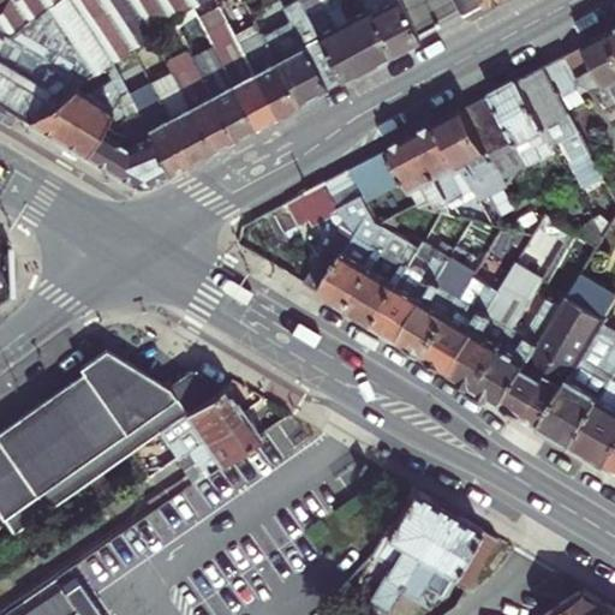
[(0,0),(0,101),(28,118),(73,87),(105,65),(112,60),(132,46),(151,33),(171,19),(191,5),(197,0),(0,0)]
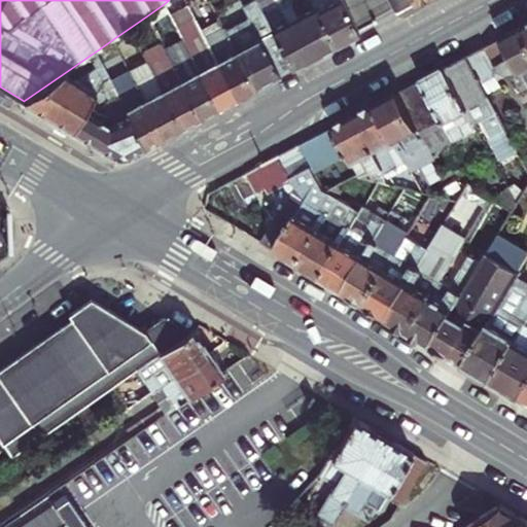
[(254,88),(291,68),(256,0),(255,0),(243,7),(249,19),(225,32),(227,36),(254,88)]
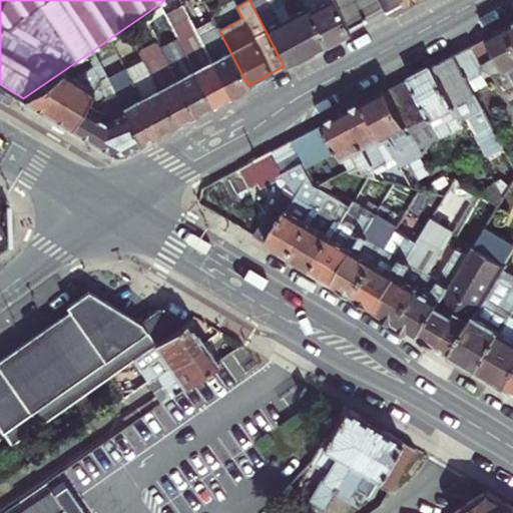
[(304,55),(276,0),(249,0),(284,66),(304,55)]
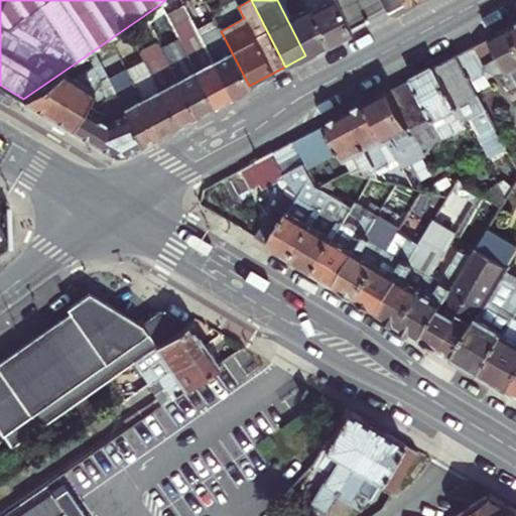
[(277,0),(305,55),(329,43),(306,0),(277,0)]
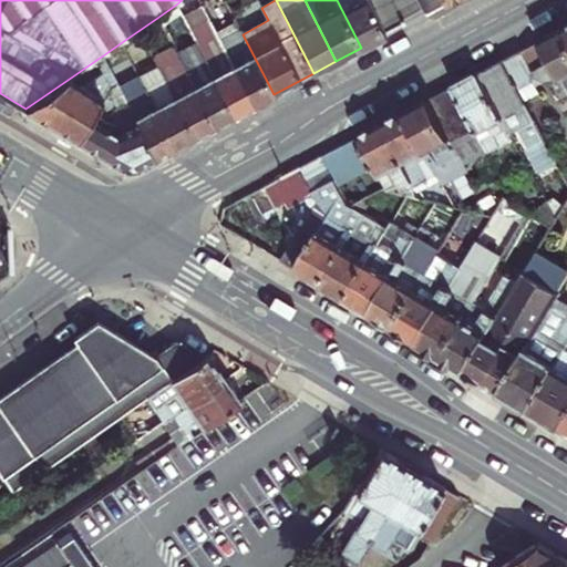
[(337,0),(361,48),(387,34),(370,4),(368,0),(337,0)]
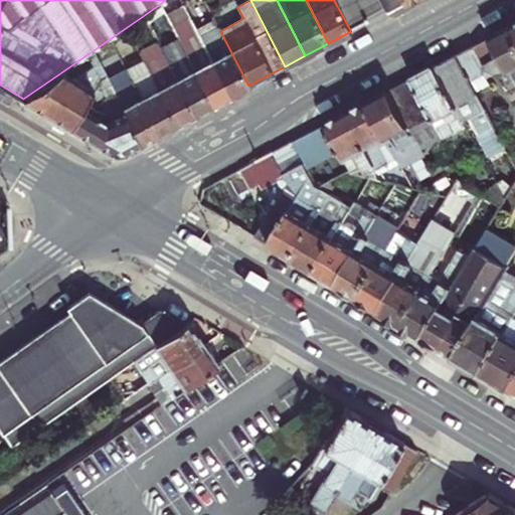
[(344,0),(336,4),(351,31),(363,24),(350,0),(344,0)]
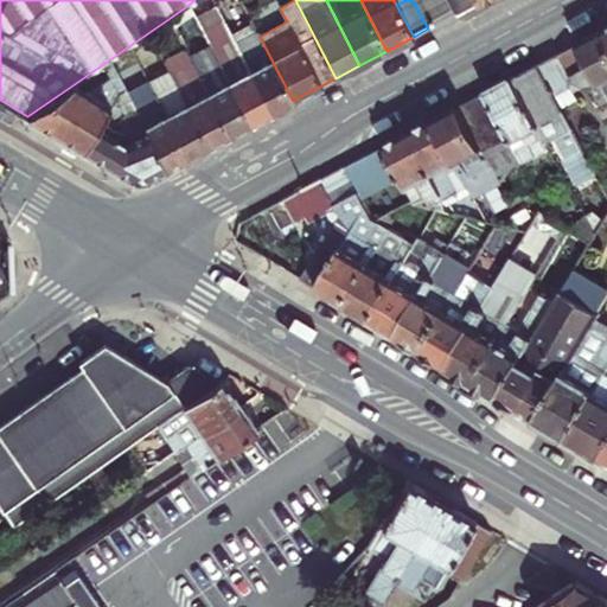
[(447,0),(455,14),(478,2),(477,0),(447,0)]
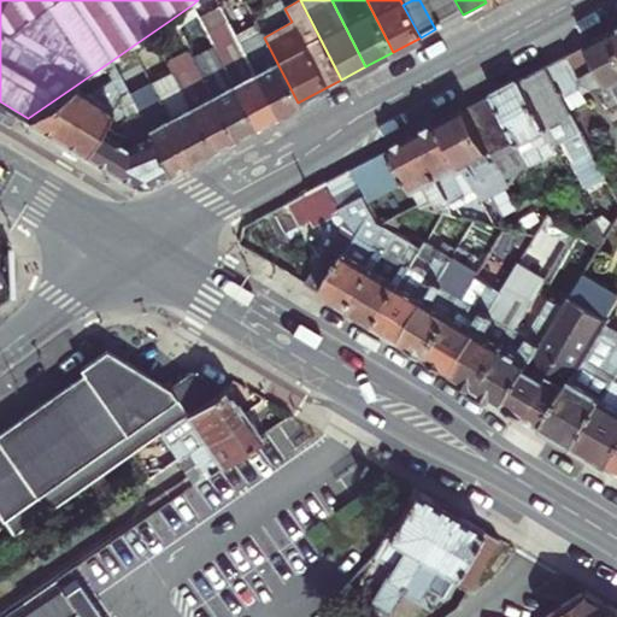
[(616,95),(616,37),(613,30),(588,43),(607,77),(616,95)]
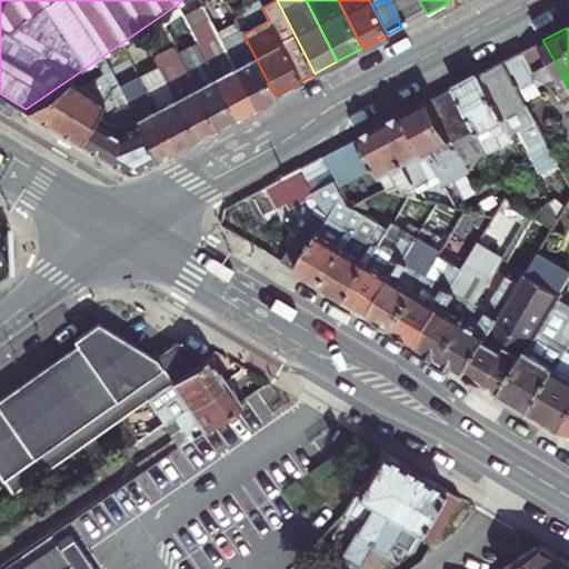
[(255,105),(275,95),(246,39),(238,45),(236,39),(223,45),(226,50),(255,105)]
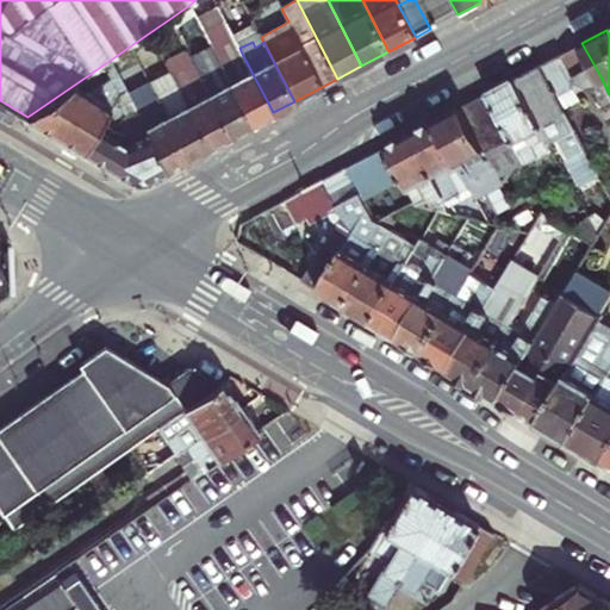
[(585,83),(601,76),(582,43),(541,64),(556,95),(572,87),(574,81),(585,83)]
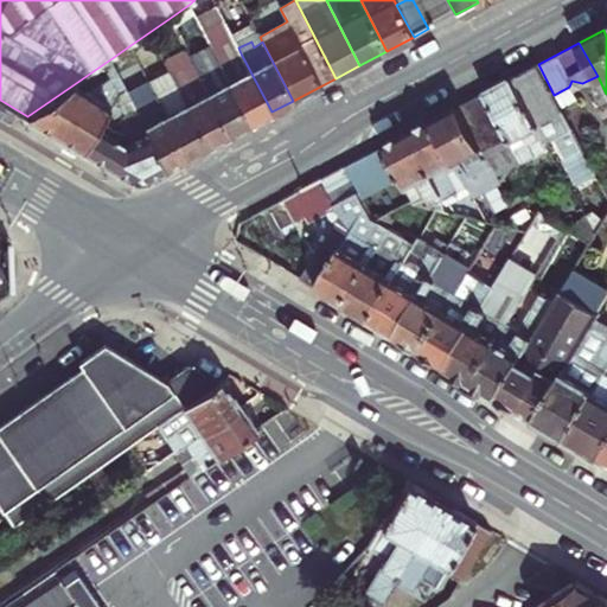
[(164,61),(174,82),(178,88),(208,146),(229,135),(198,76),(191,61),(185,50),(164,61)]
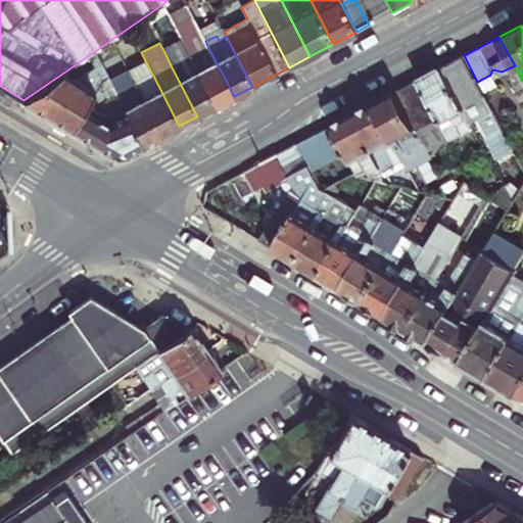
[(216,106),(187,51),(183,43),(164,52),(171,65),(197,116),(216,106)]
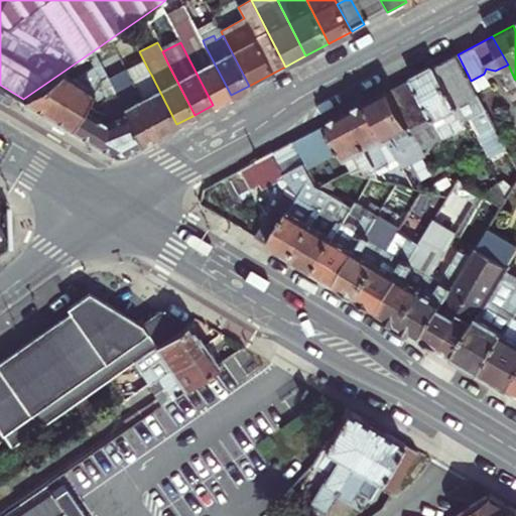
[(231,95),(205,45),(197,49),(194,44),(184,50),(213,105),(231,95)]
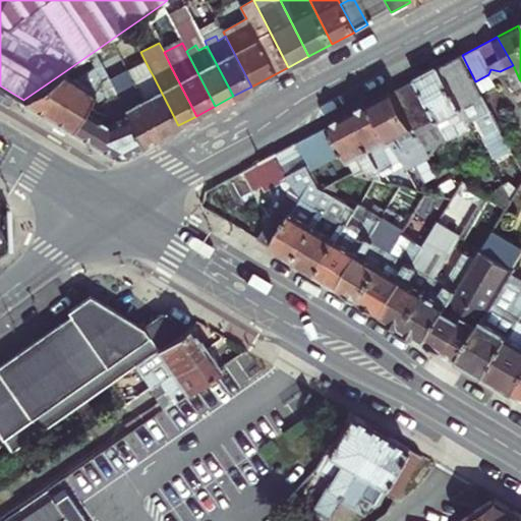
[(95,51),(89,55),(96,67),(101,63),(95,51)]
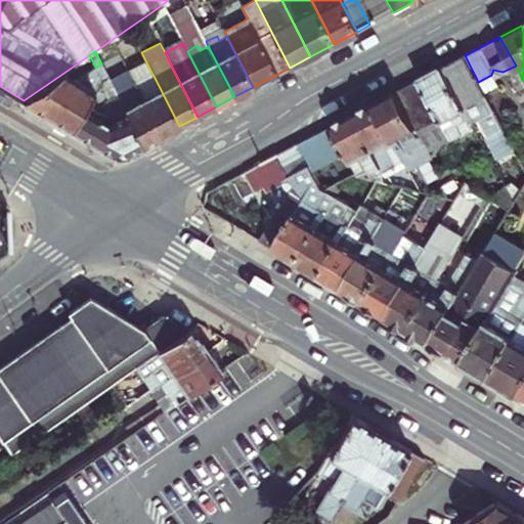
[(471,122),(493,111),(478,82),(465,55),(441,68),(471,122)]
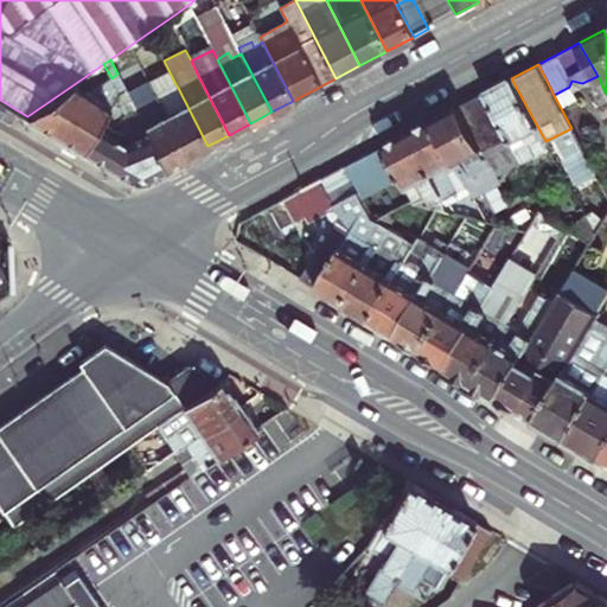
[(117,74),(112,78),(119,93),(126,89),(117,74)]
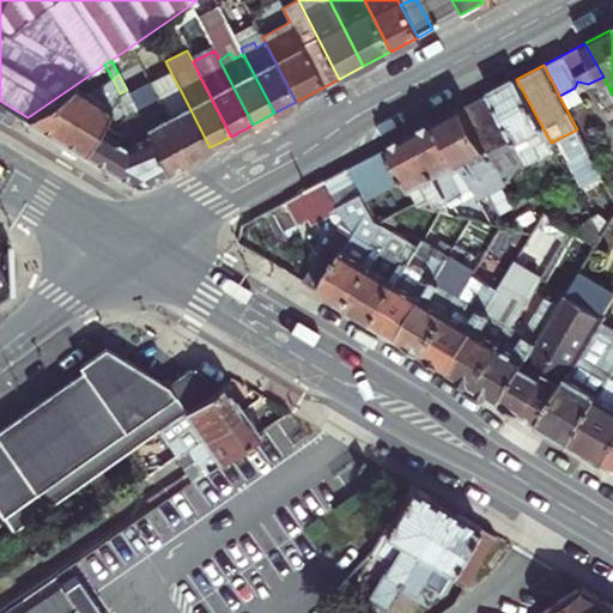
[(553,149),(551,143),(516,79),(491,92),(515,140),(527,162),(553,149)]
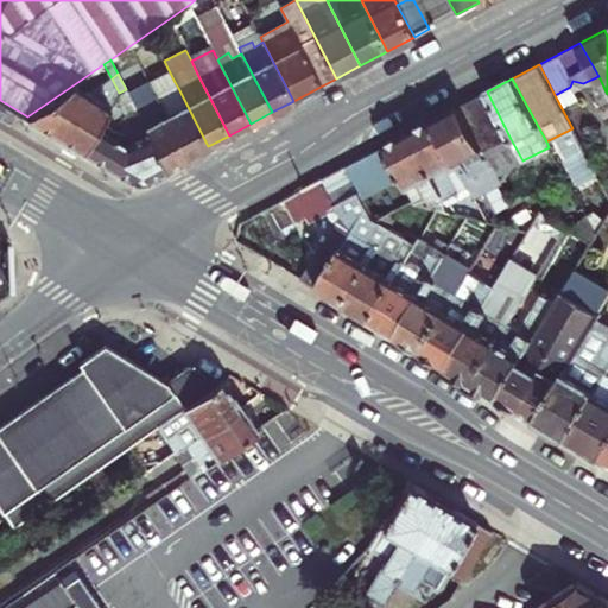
[(61,135),(86,94),(73,86),(27,116),(61,135)]
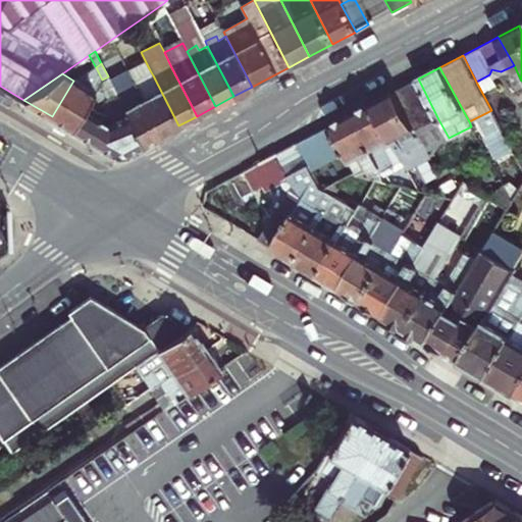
[(133,81),(136,85),(161,135),(178,125),(153,75),(146,80),(143,74),(133,81)]
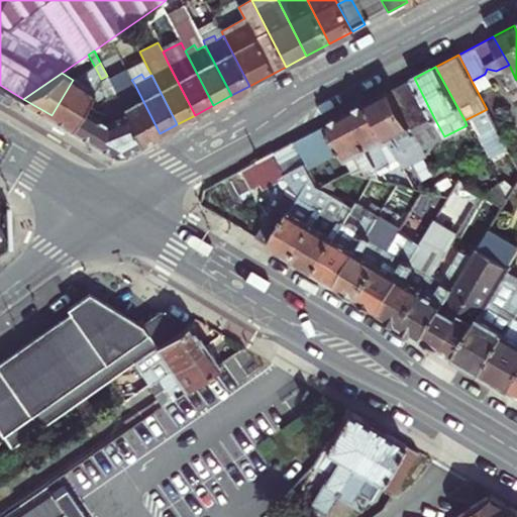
[(107,76),(101,79),(104,86),(110,83),(107,76)]
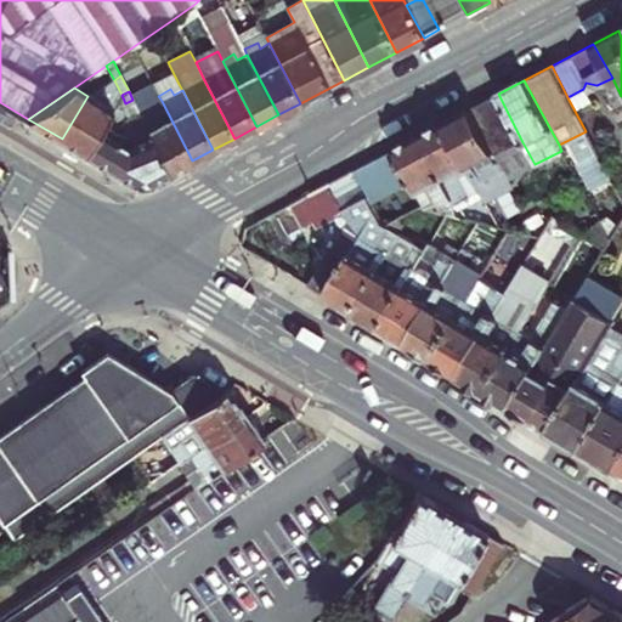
[(522,142),(498,94),(470,108),(495,156),(503,171),(507,179),(535,164),(522,142)]
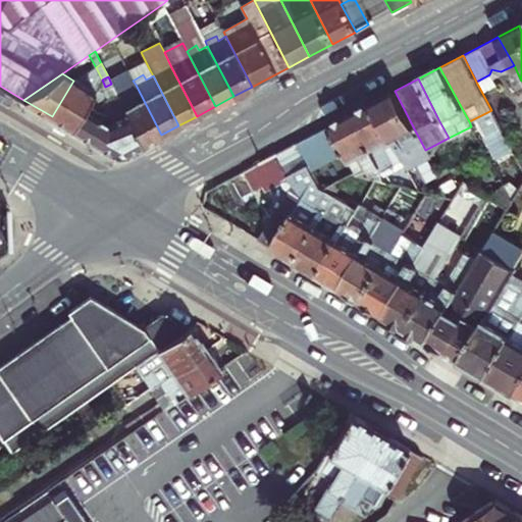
[(72,128),(94,92),(75,82),(73,81),(52,116),(72,128)]
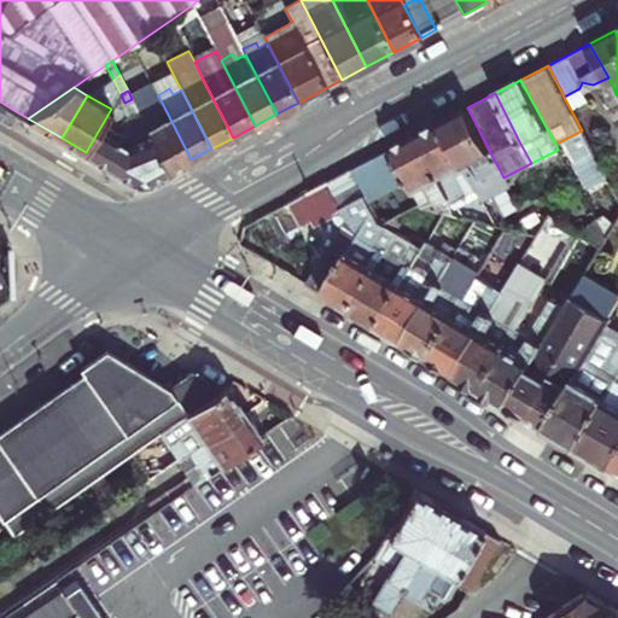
[(191,159),(161,100),(150,106),(147,100),(135,106),(141,117),(169,172),(191,159)]
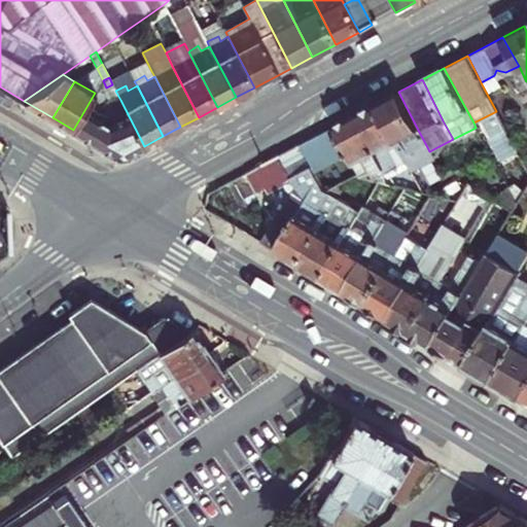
[(144,146),(120,100),(103,108),(107,100),(103,93),(98,89),(95,93),(73,130),(113,153),(113,156),(128,156),(129,154),(144,146)]
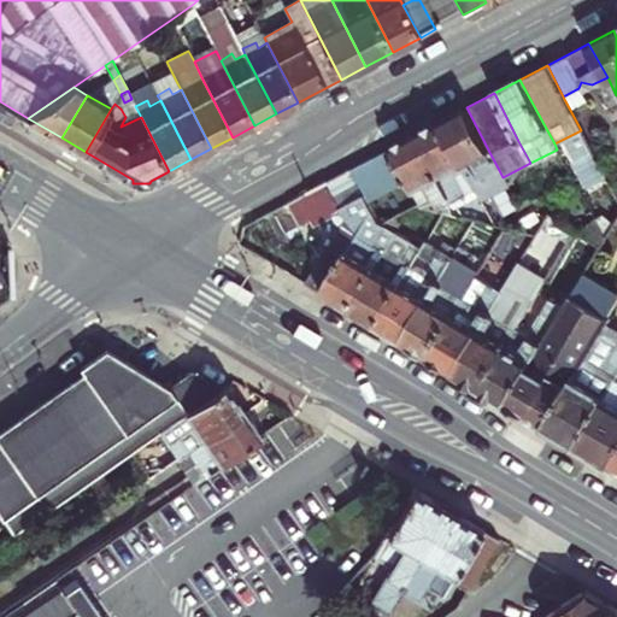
[(466,107),(440,122),(462,165),(493,227),(505,230),(507,231),(488,193),(506,183),(503,177),(499,170),(491,154),(466,107)]
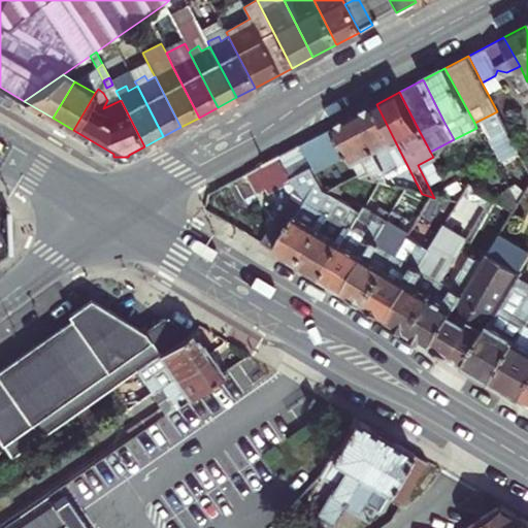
[(376,104),(357,114),(388,174),(400,168),(389,144),(395,141),(376,104)]
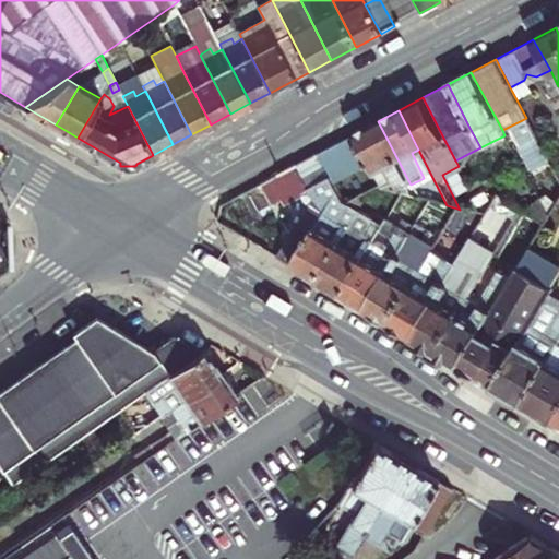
[(330,177),(333,183),(369,164),(375,173),(383,168),(390,181),(382,186),(380,187),(402,193),(411,195),(406,186),(411,185),(378,121),(318,154),(330,177)]
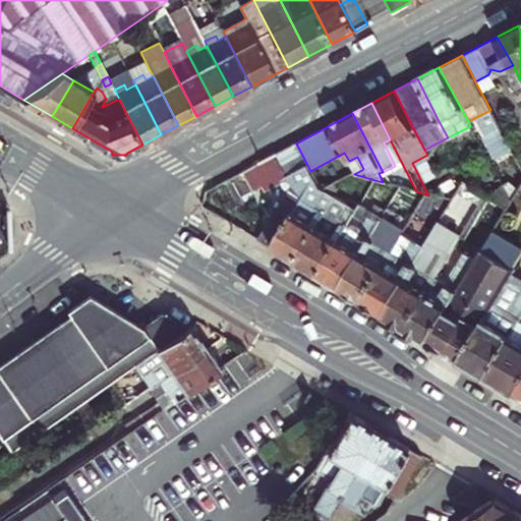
[(504,135),(497,121),(490,124),(499,138),(504,135)]
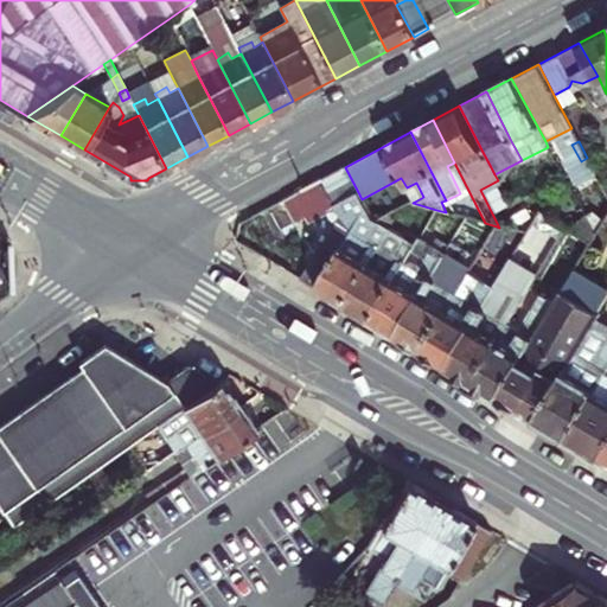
[(345,167),(323,179),(337,205),(358,192),(345,167)]
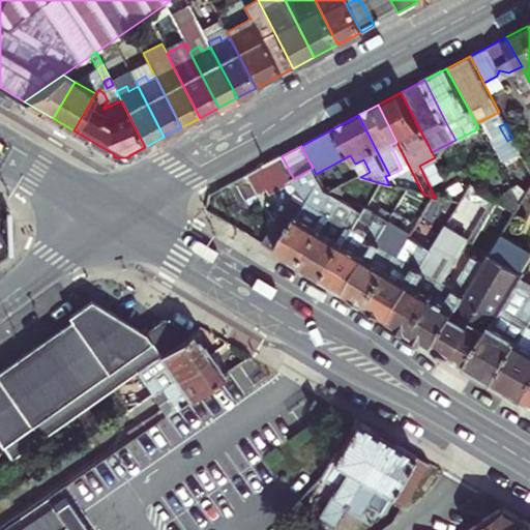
[(294,179),(282,156),(265,165),(278,190),(295,181),(297,186),(306,202),(298,216),(294,224),(277,252),(300,266),(330,216),(341,201),(340,200),(325,192),(316,174),(313,168),(294,179)]
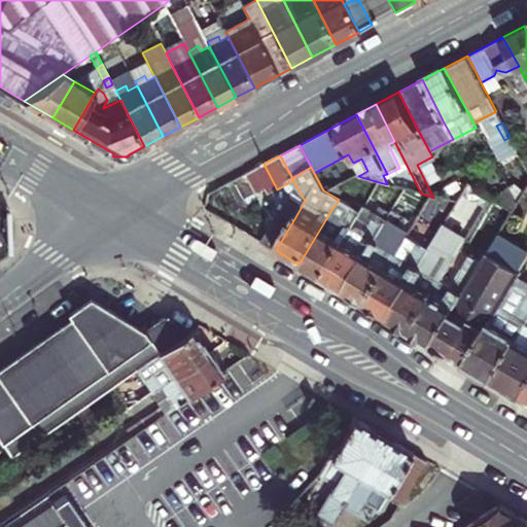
[(361,159),(353,163),(360,175),(367,171),(361,159)]
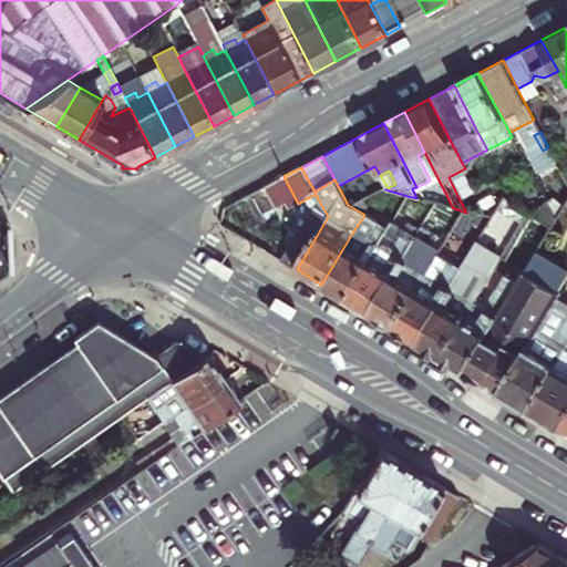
[(566,200),(566,181),(563,174),(562,172),(546,179),(563,209),(566,200)]
